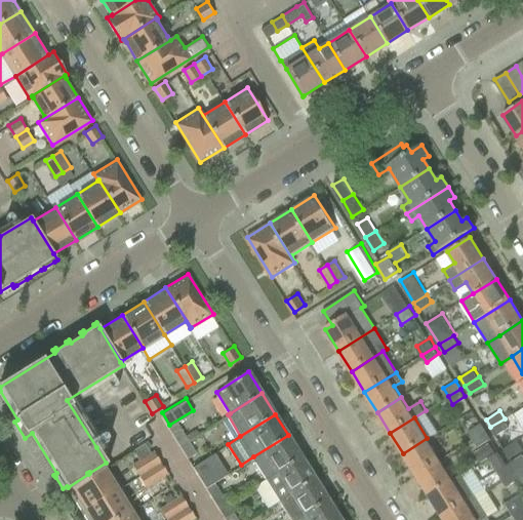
[(505,418),(490,427),(494,433),(495,435),(510,427),(509,425),(508,424),(505,418)]
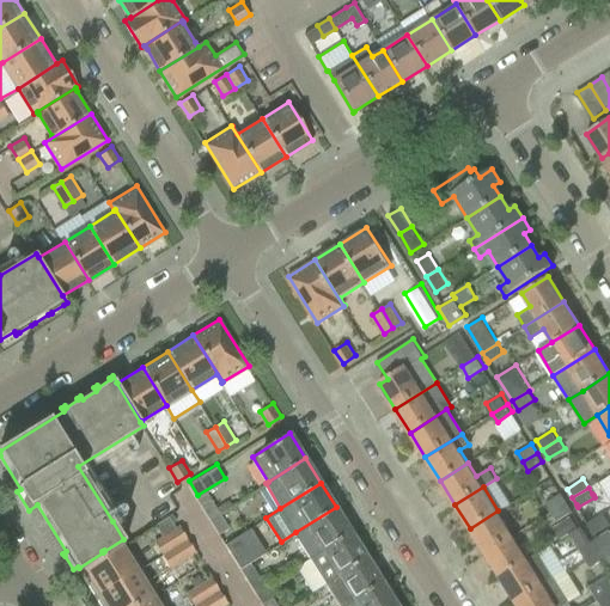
[(561,493),(547,501),(553,510),(567,501),(561,493)]
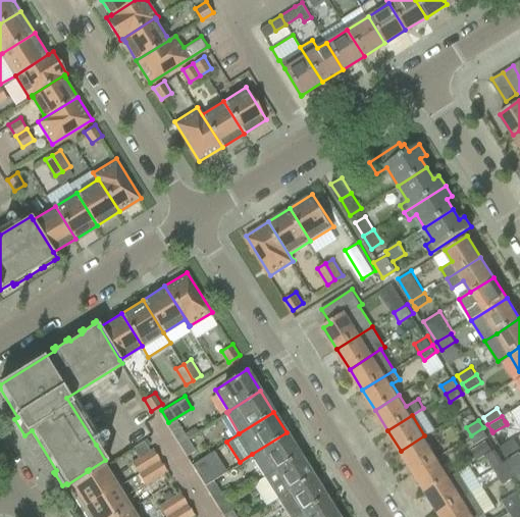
[(171,428),(179,442),(188,436),(179,423),(171,428)]
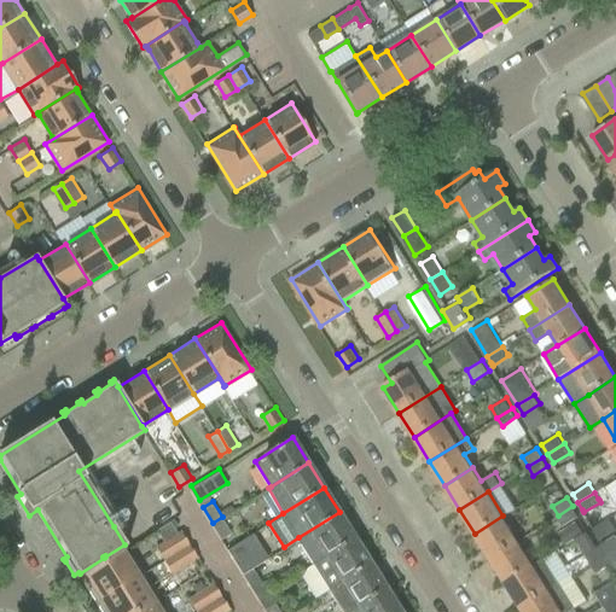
[(573,506),(558,516),(564,524),(579,514),(573,506)]
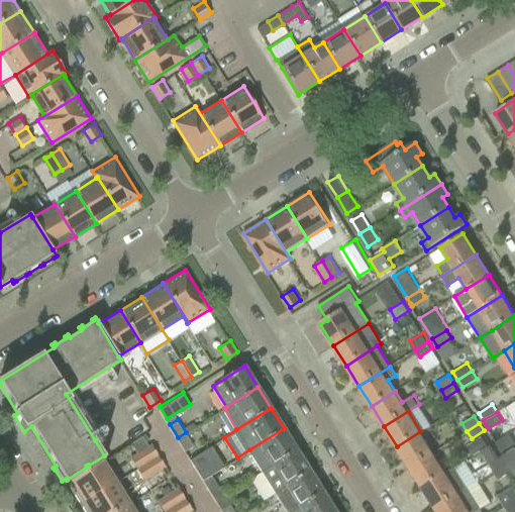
[(249,449),(263,471),(297,449),(284,428),(249,449)]
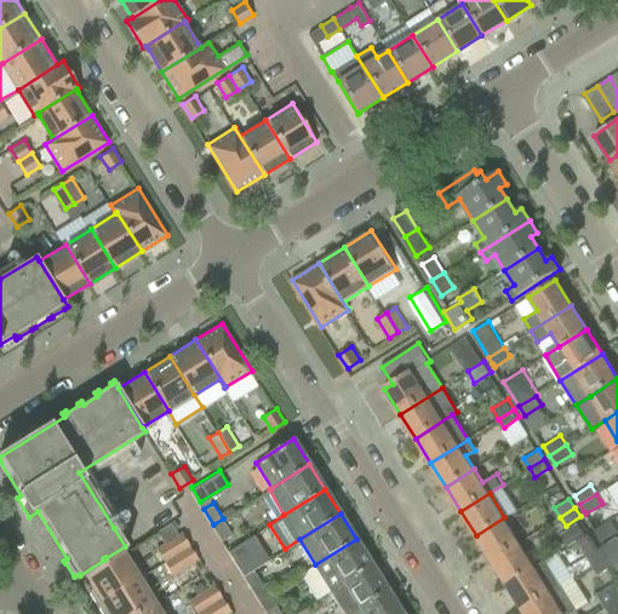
[(476,535),(491,560),(520,541),(504,517),(476,535)]
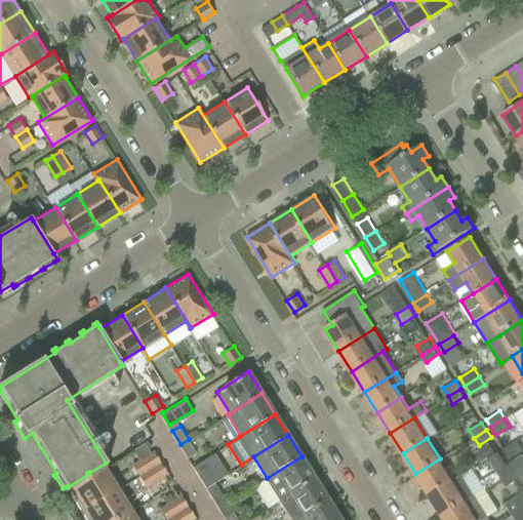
[(189,439),(180,444),(188,455),(196,450),(189,439)]
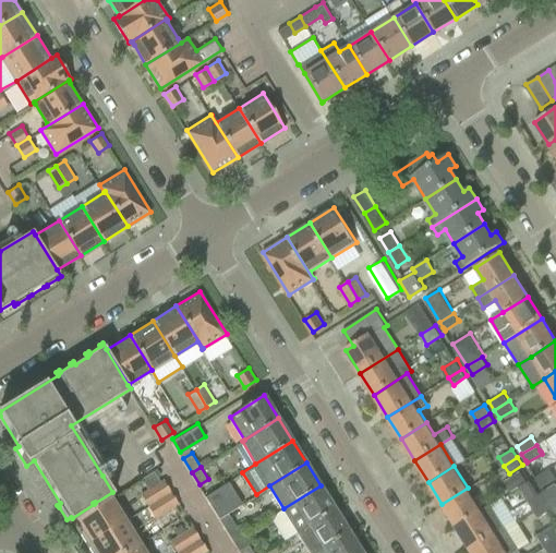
[(528,480),(520,468),(504,479),(511,490),(528,480)]
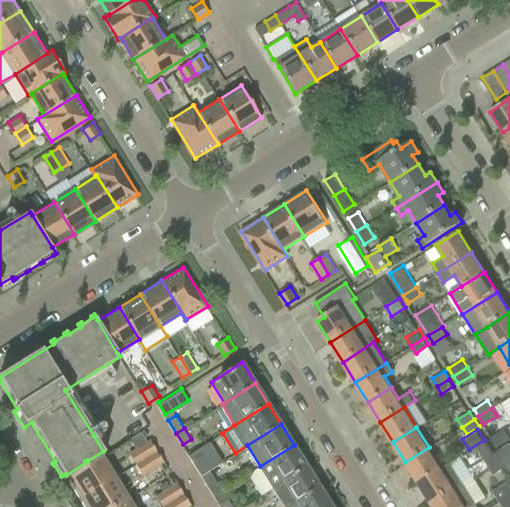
[(130,452),(137,462),(157,450),(151,439),(130,452)]
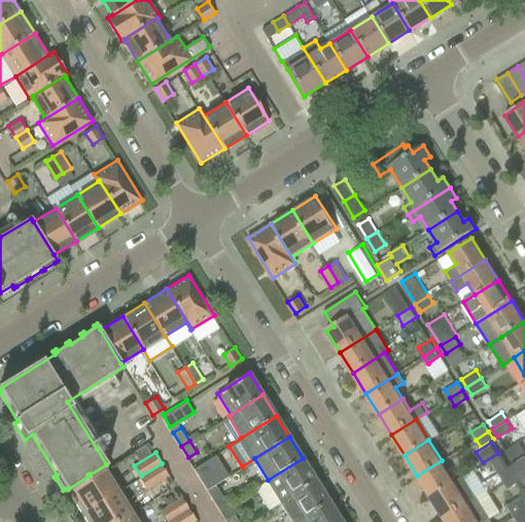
[(500,452),(490,458),(499,472),(500,471),(510,465),(506,461),(501,453),(500,452)]
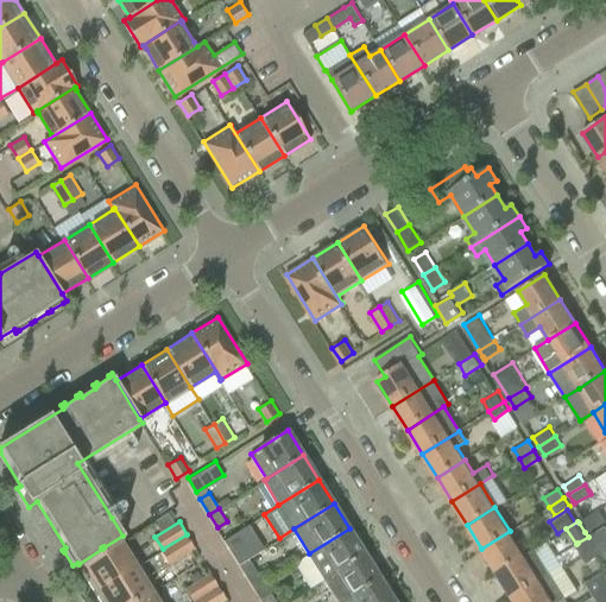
[(250,524),(225,539),(239,562),(248,556),(264,546),(250,524)]
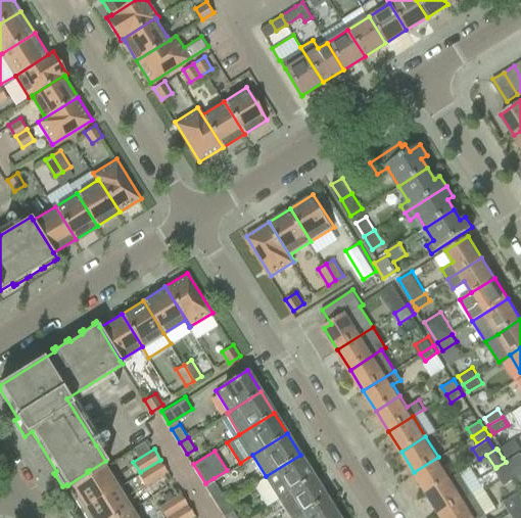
[(520,453),(507,461),(512,468),(520,462),(520,453)]
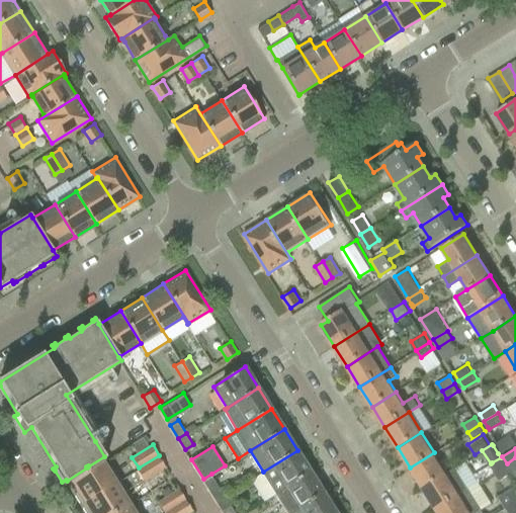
[(263,472),(251,479),(264,500),(276,492),(311,471),(297,450),(263,472)]
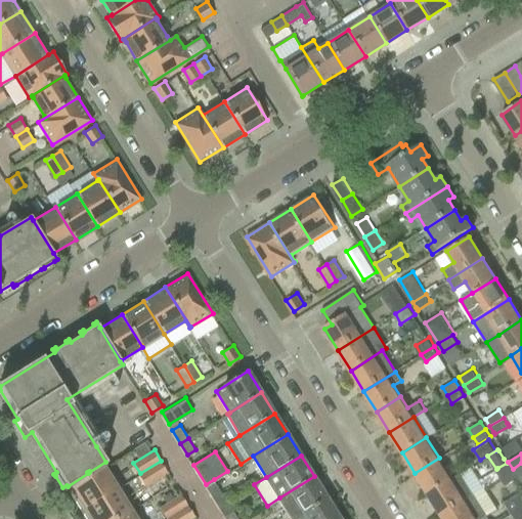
[(415,473),(428,493),(452,479),(439,458),(415,473)]
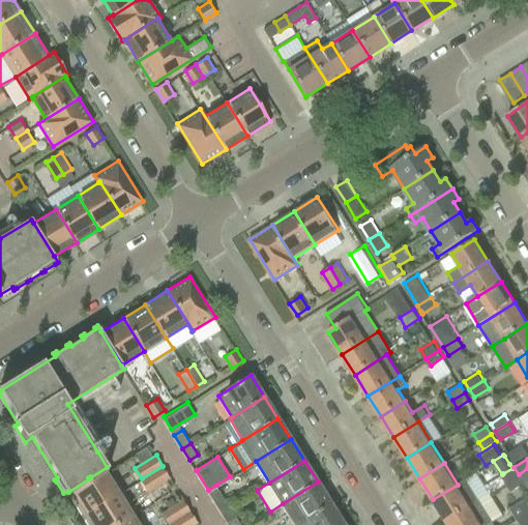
[(163,466),(142,478),(148,490),(170,476),(163,466)]
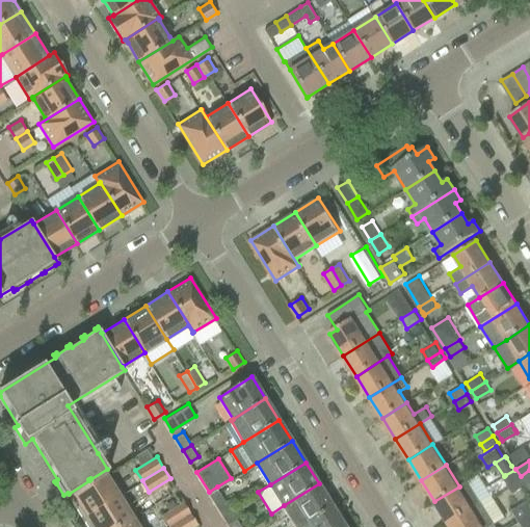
[(76,505),(83,517),(126,491),(115,476),(110,479),(106,473),(109,471),(107,469),(90,479),(90,478),(88,479),(89,480),(69,494),(68,493),(63,495),(65,498),(73,494),(79,503),(76,505)]
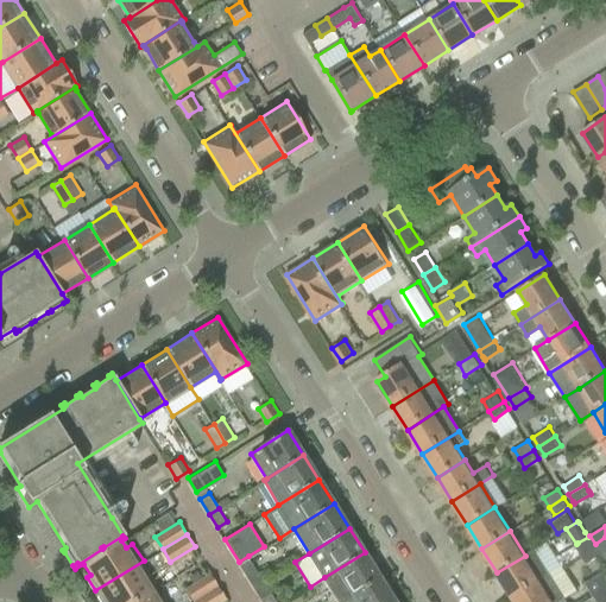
[(576,544),(575,545),(580,553),(595,544),(589,536),(588,537),(576,544)]
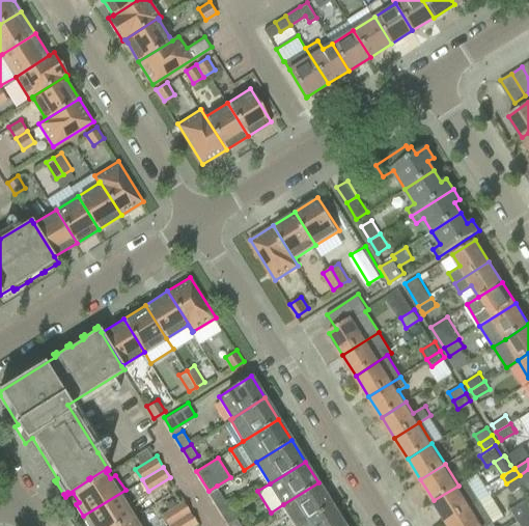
[(528,469),(520,475),(525,483),(528,480),(528,469)]
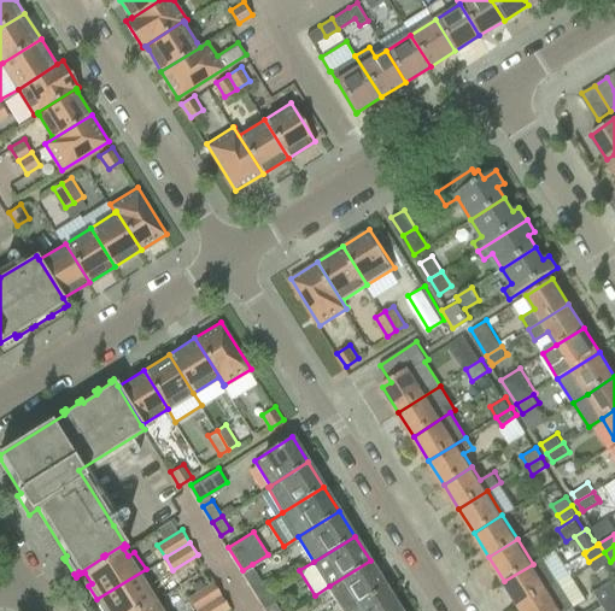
[(604,552),(589,562),(595,571),(597,570),(610,562),(604,552)]
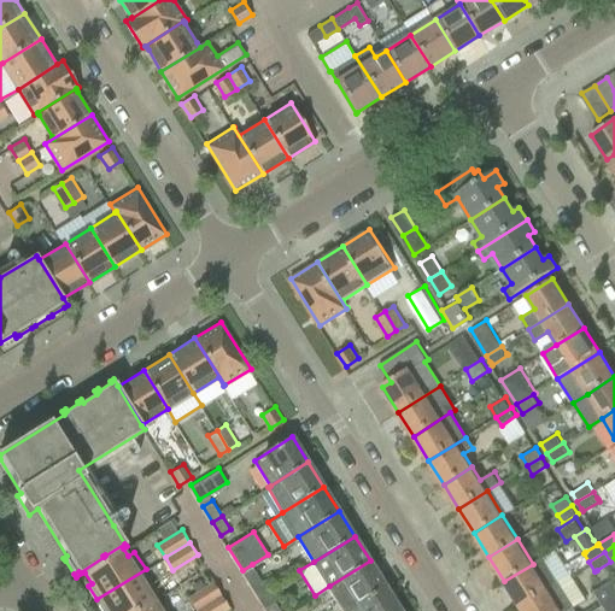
[(556,582),(542,558),(533,564),(504,581),(520,605),(548,588),(556,582)]
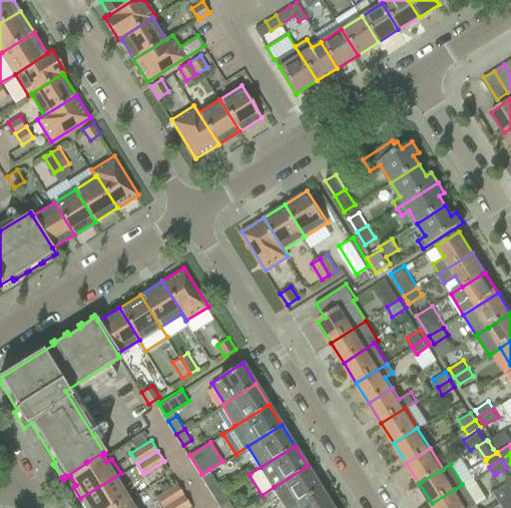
[(287,507),(296,502),(321,487),(308,466),(274,487),(287,507)]
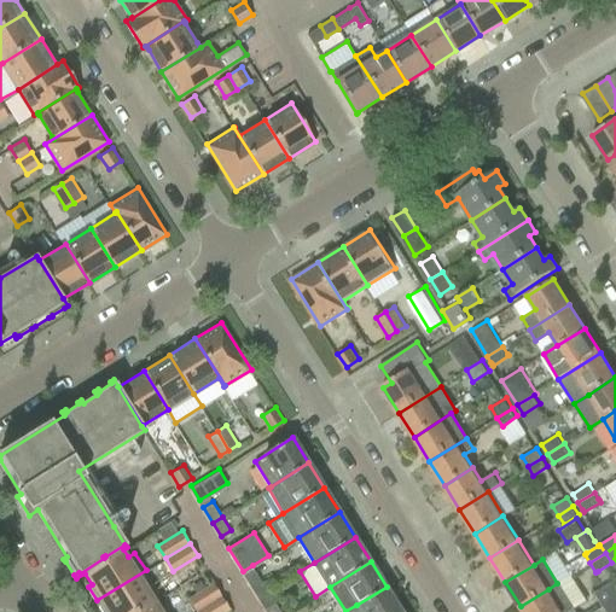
[(253,565),(243,571),(260,596),(272,588),(267,580),(262,582),(253,565)]
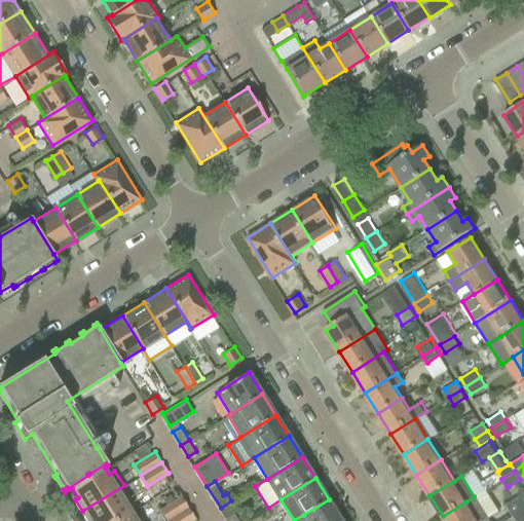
[(115,520),(133,511),(127,504),(134,500),(124,485),(82,511),(88,520),(115,520)]
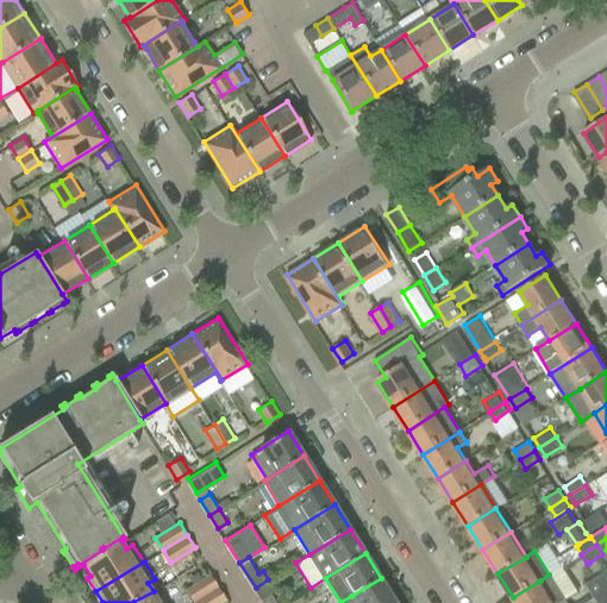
[(606,567),(588,580),(596,595),(606,588),(606,567)]
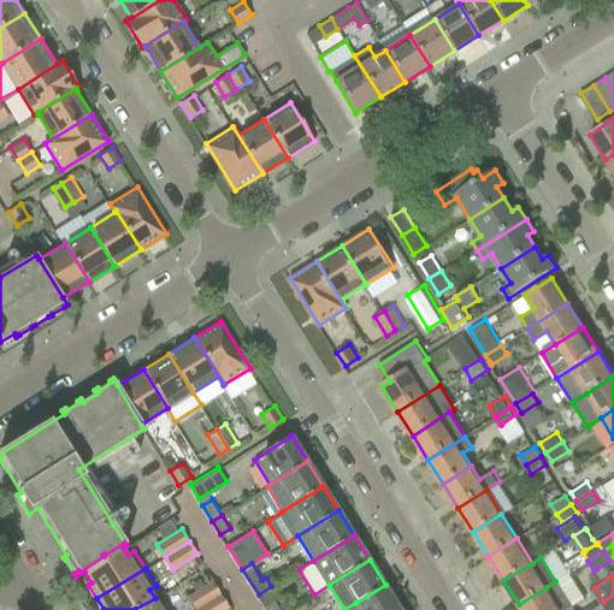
[(189,594),(196,608),(222,592),(213,580),(189,594)]
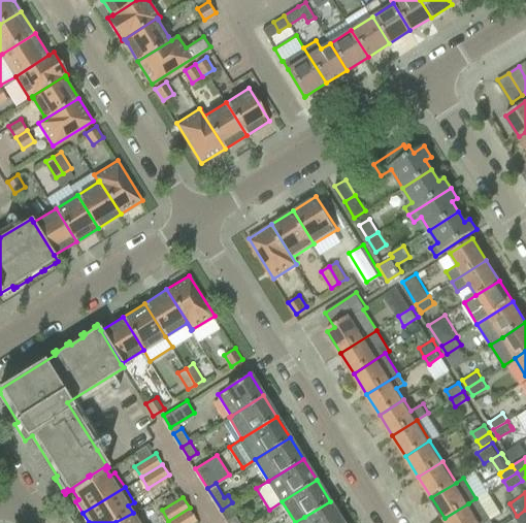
[(475,498),(445,518),(447,522),(484,522),(489,520),(475,498)]
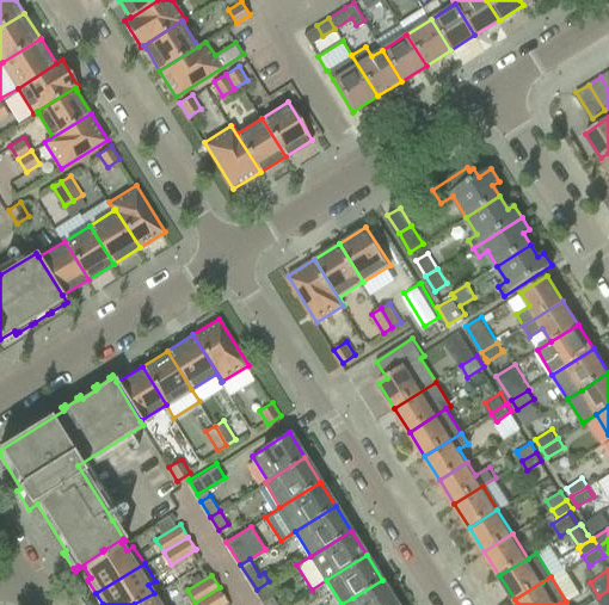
[(352,598),(342,604),(340,604),(395,604),(398,604),(382,580),(352,598)]
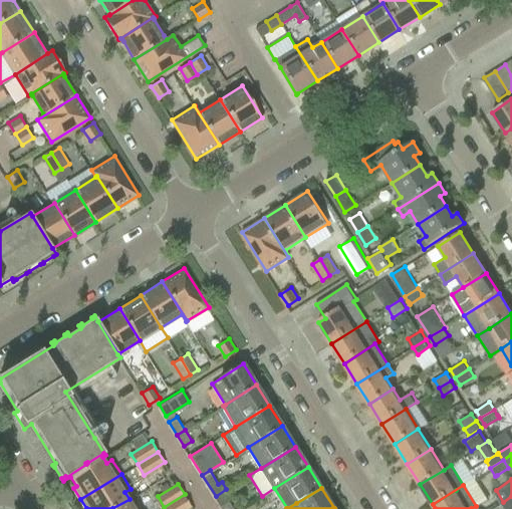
[(185,494),(164,507),(165,508),(185,508),(192,505),(185,494)]
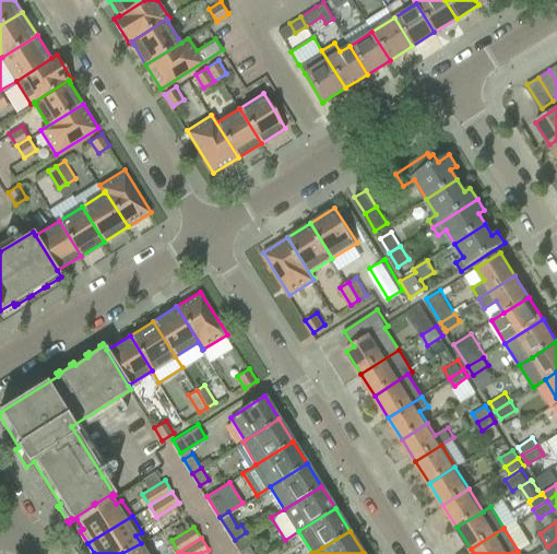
[(556,540),(547,546),(552,553),(556,553),(556,540)]
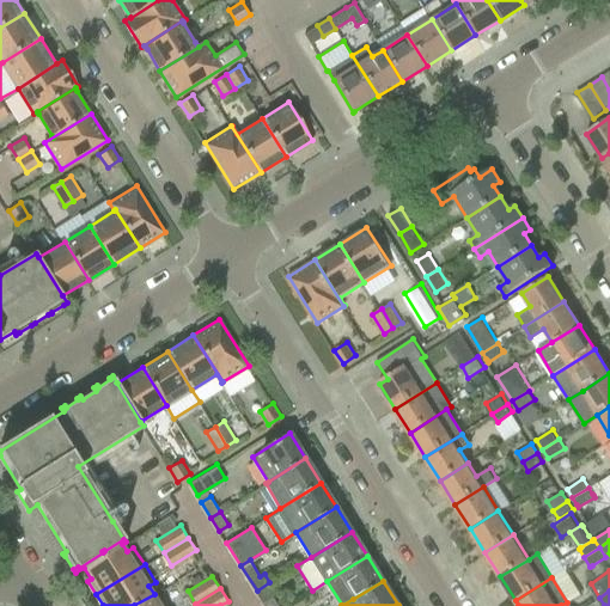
[(134,605),(170,605),(165,599),(159,603),(154,594),(134,605)]
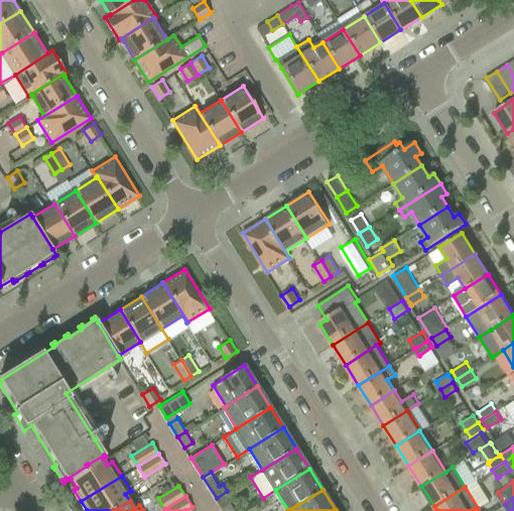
[(236,510),(231,502),(221,508),(223,510),(236,510)]
